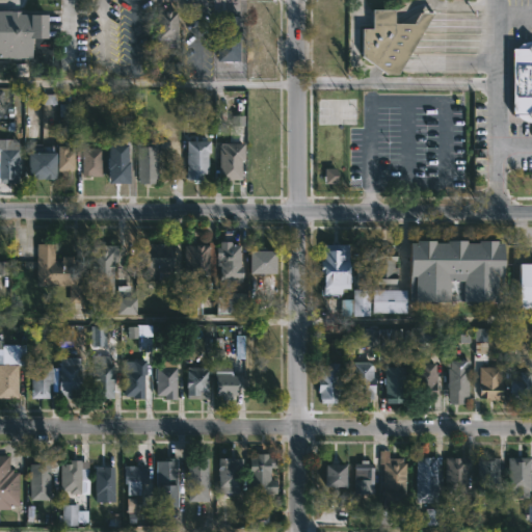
[(393,10),(393,15),(393,18),(393,24),(413,25),(419,12),(431,12),(396,75),(383,75),(360,57),(361,29),(370,29),(371,19),(371,9),(393,10)]
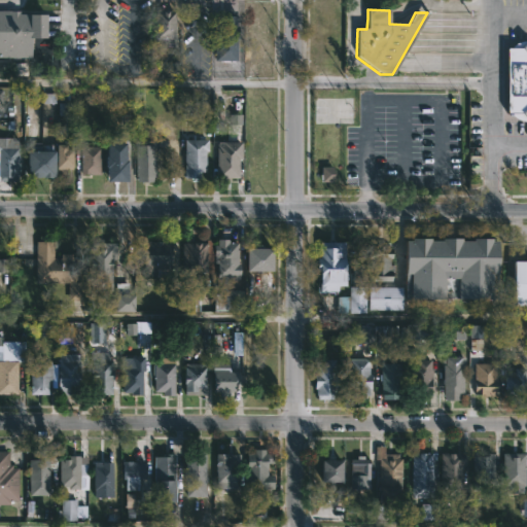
[(0,10),(19,11),(19,13),(44,14),(44,39),(30,39),(29,58),(0,57),(0,10)]
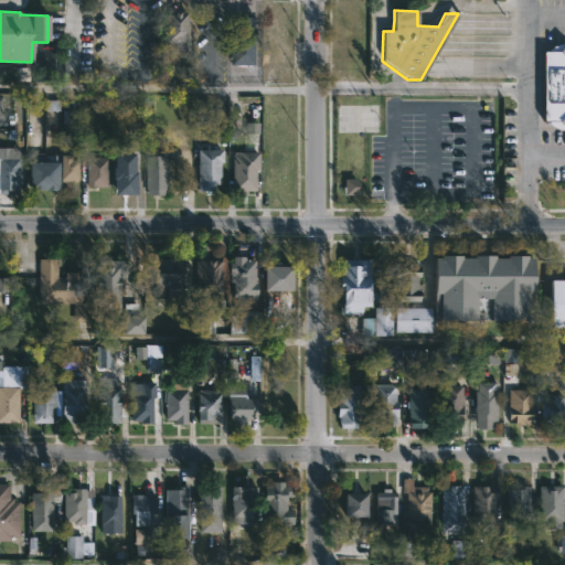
[(180,51),(167,51),(167,12),(185,12),(185,42),(180,42),(180,51)]
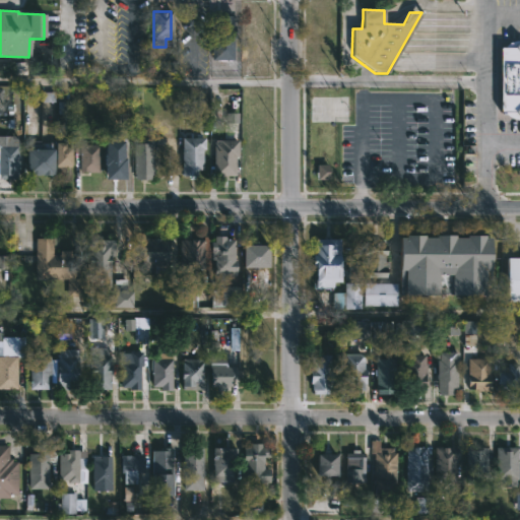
[(232,11),(231,26),(233,26),(233,51),(240,52),(240,64),(231,64),(231,62),(219,61),(210,60),(210,42),(208,42),(208,27),(210,27),(210,11),(232,11)]
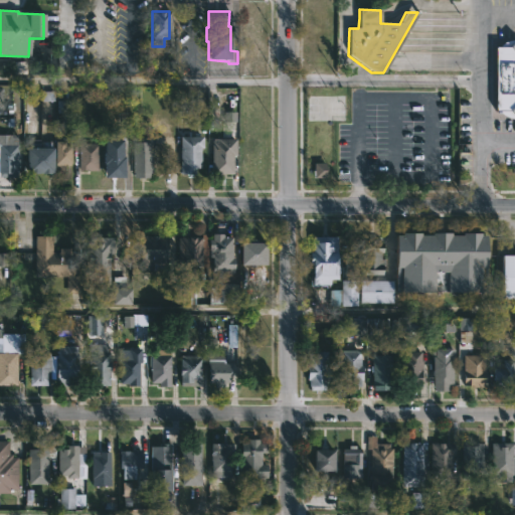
[(514,110),(496,110),(496,47),(514,47),(514,110)]
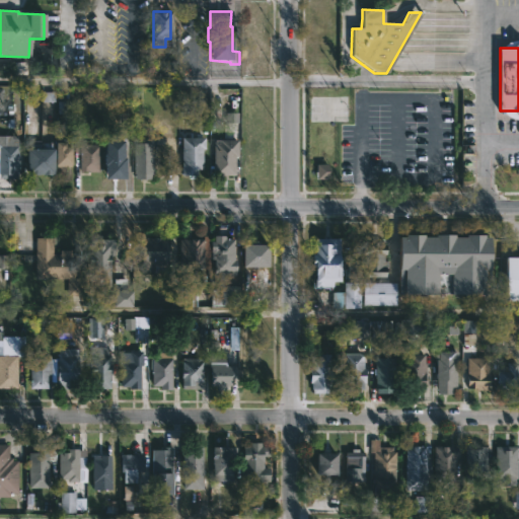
[(69,115),(70,101),(58,101),(57,114),(69,115)]
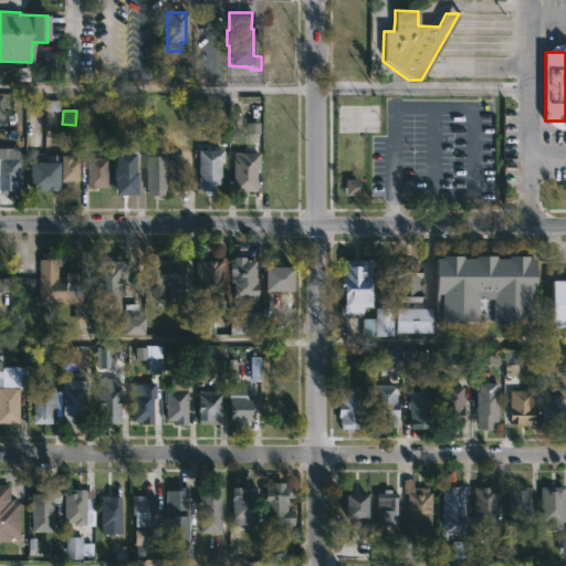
[(213,192),(213,196),(207,196),(207,192),(199,192),(198,150),(224,150),(224,164),(221,164),(221,186),(216,186),(216,192),(213,192)]
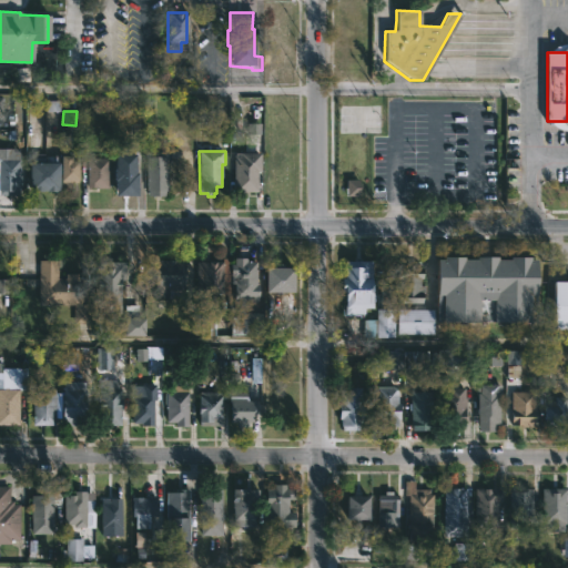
[(166,191),(166,196),(148,196),(148,191),(145,191),(145,152),(171,152),(171,159),(169,159),(168,191),(166,191)]
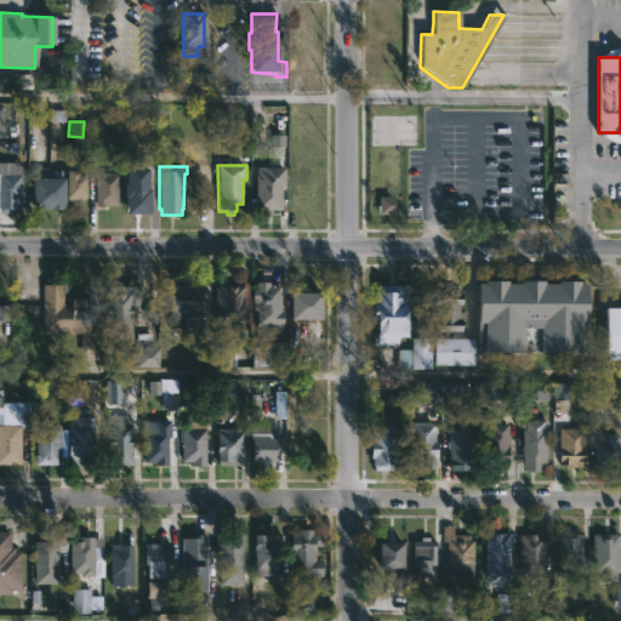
[(285,167),(285,188),(280,188),(280,211),(254,211),(255,167),(285,167)]
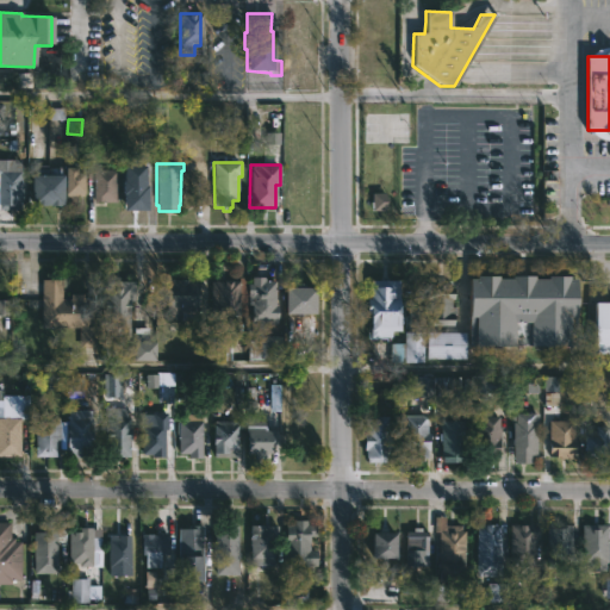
[(76,168),(76,173),(85,173),(83,197),(76,197),(76,199),(66,199),(64,168),(76,168)]
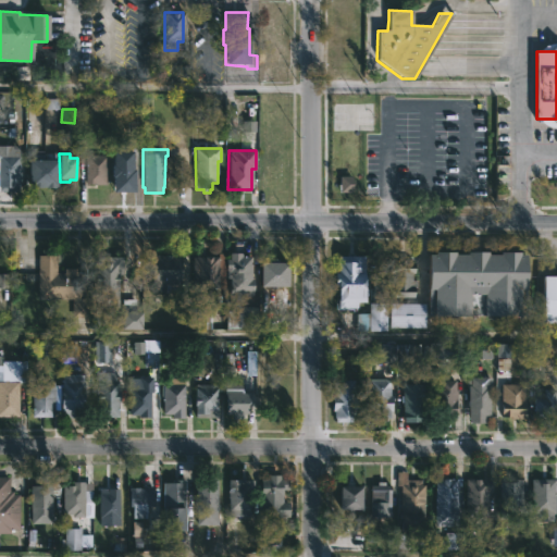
[(17,181),(17,193),(0,193),(0,156),(19,156),(19,181),(17,181)]
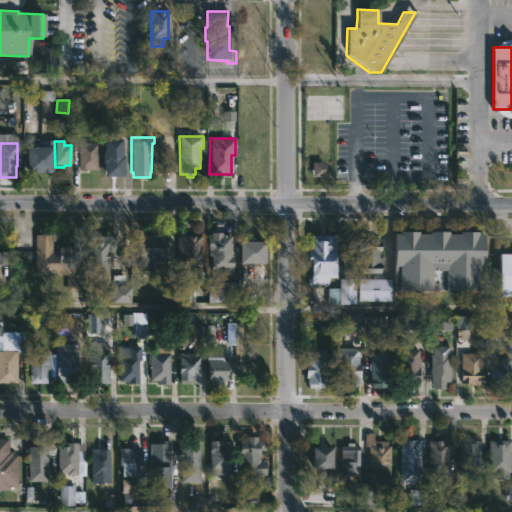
[(98,143),(97,170),(78,169),(78,143),(98,143)]
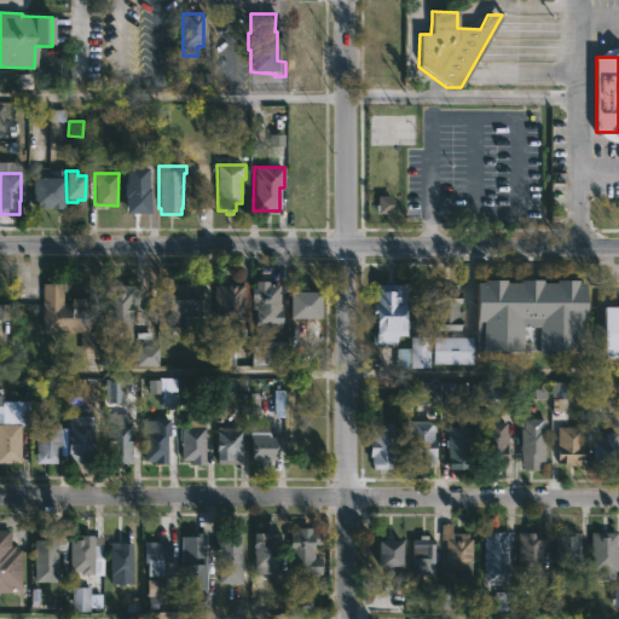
[(146,175),(146,190),(150,190),(150,215),(126,215),(126,198),(123,198),(123,184),(125,184),(125,175),(146,175)]
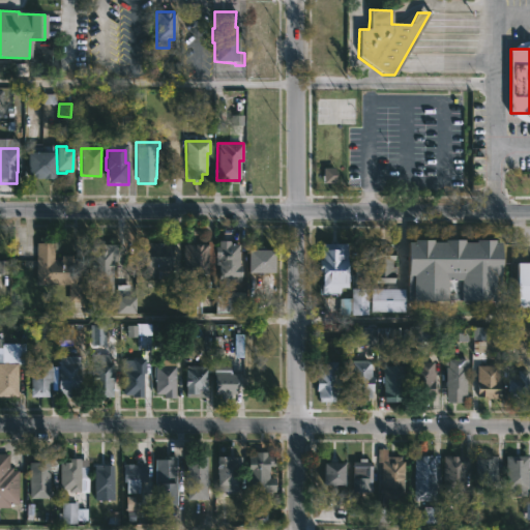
[(55,153),(54,179),(26,179),(27,152),(55,153)]
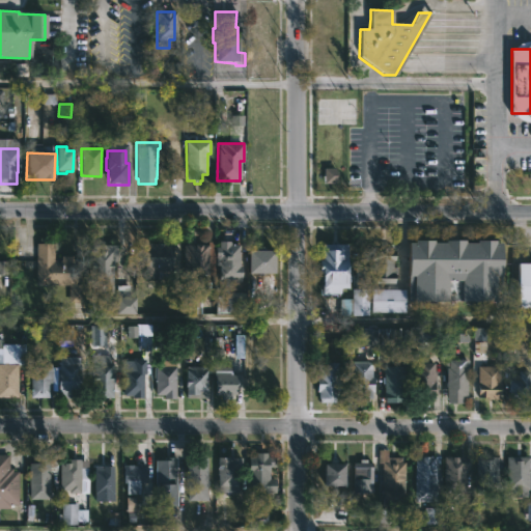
[(323,184),(336,184),(336,168),(323,168),(323,184)]
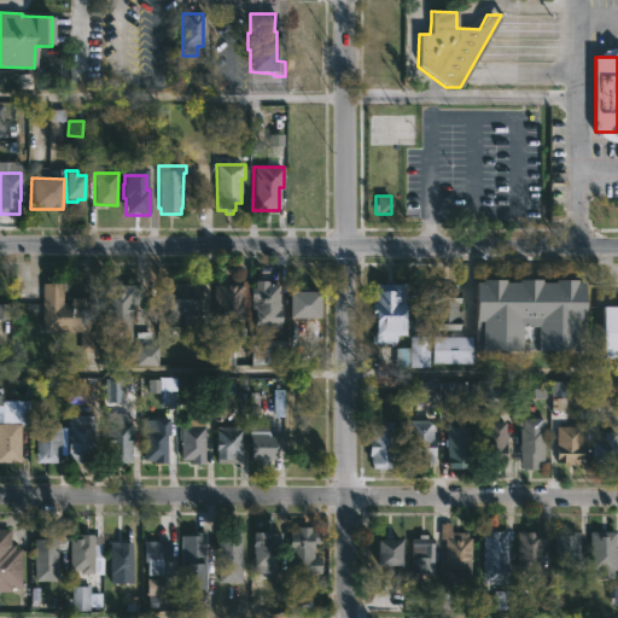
[(578,277),(578,279),(584,279),(584,348),(537,347),(537,324),(523,324),(522,348),(476,345),(477,279),(483,279),(484,275),(506,275),(506,279),(519,279),(519,275),(542,277),(542,279),(555,279),(557,275),(578,277)]
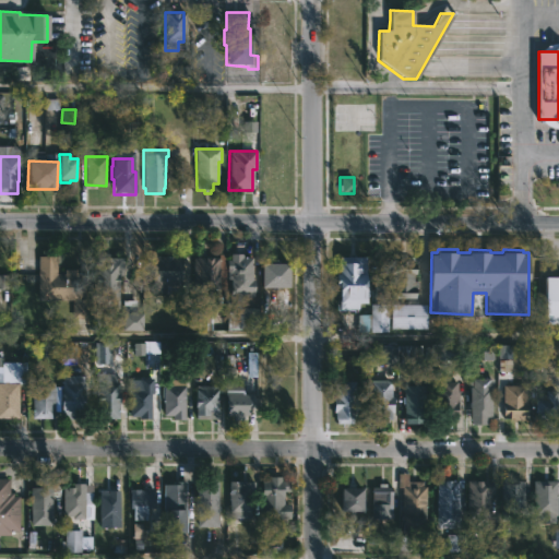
[(244,252),(244,256),(252,256),(252,278),(254,278),(254,294),(229,293),(230,252),(244,252)]
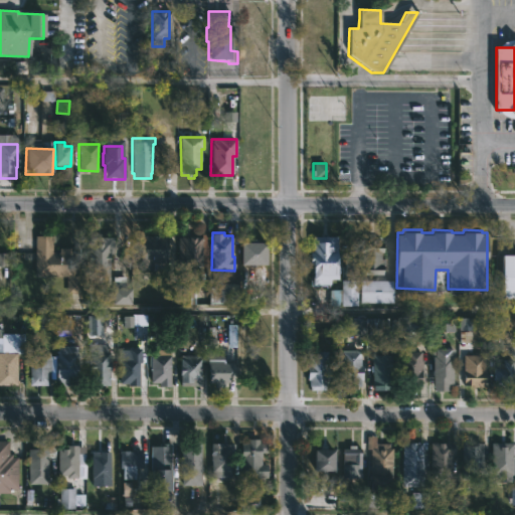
[(167,234),(167,271),(153,271),(153,269),(140,269),(140,234),(167,234)]
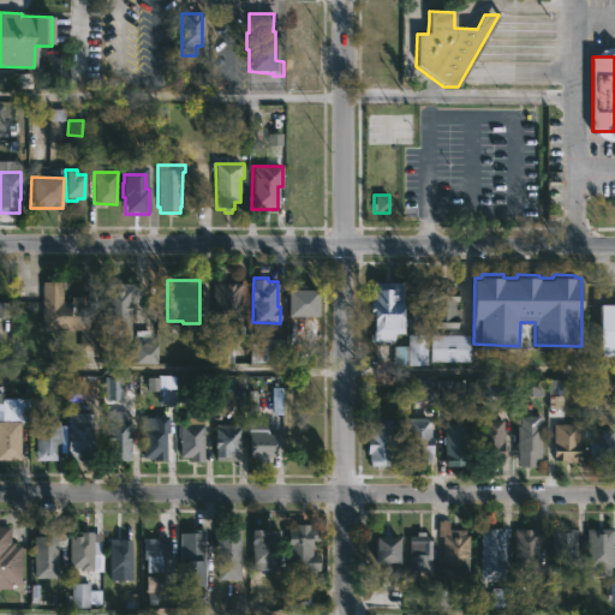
[(239,300),(239,316),(219,316),(219,311),(212,311),(212,284),(238,284),(238,280),(246,280),(246,300),(239,300)]
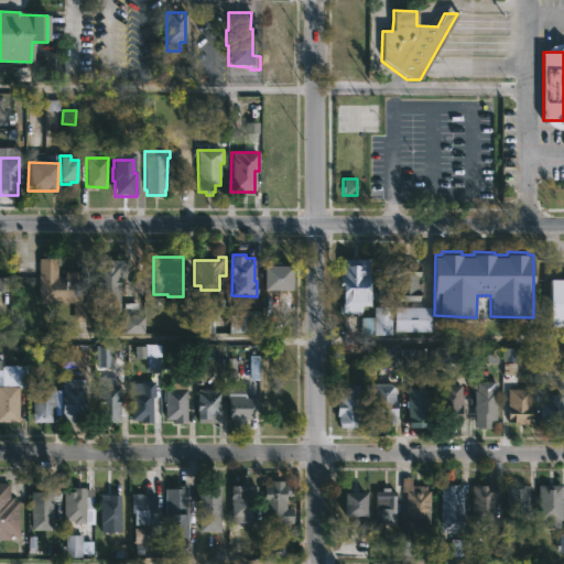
[(370,281),(370,291),(372,291),(372,299),(371,299),(370,304),(362,304),(362,311),(344,311),(342,290),(338,290),(339,275),(343,275),(343,257),(371,258),(370,281)]
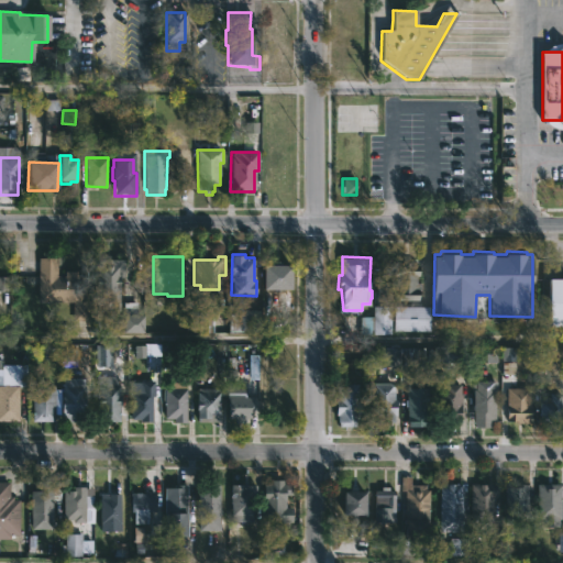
[(55,258),(55,277),(64,277),(64,272),(79,272),(79,275),(88,276),(87,322),(70,321),(70,302),(36,302),(36,258),(55,258)]
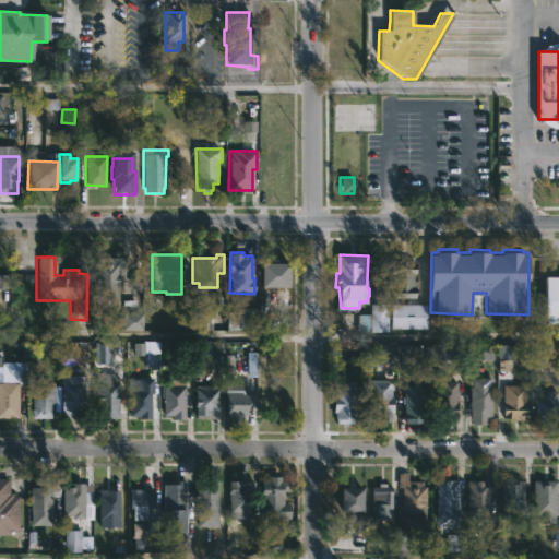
[(117,275),(117,308),(96,309),(96,287),(93,287),(95,259),(122,259),(122,275),(117,275)]
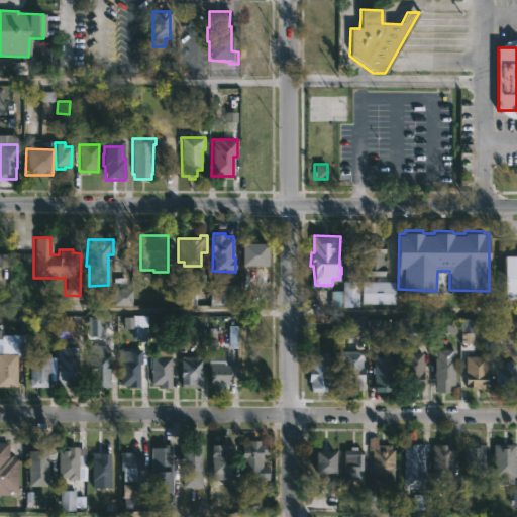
[(244,265),(242,265),(242,241),(269,241),(269,265),(244,265)]
